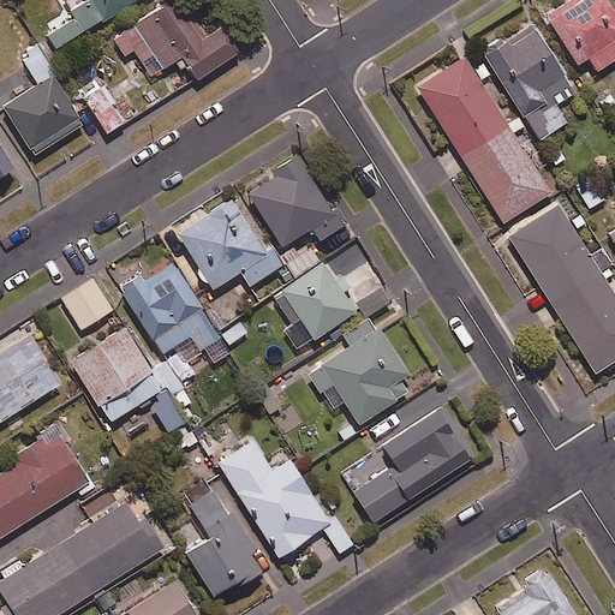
[(133,0),(90,0),(94,6),(48,34),(57,48),(133,0)]
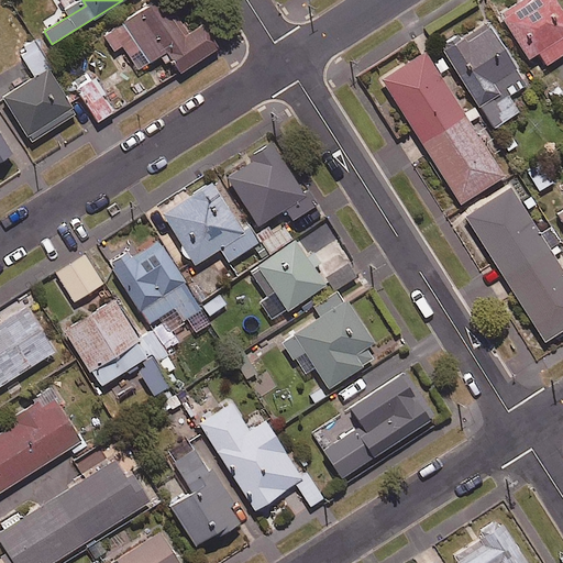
[(188,32),(166,0),(153,0),(102,34),(114,52),(124,45),(140,68),(167,50),(181,72),(219,46),(202,23),(188,32)]
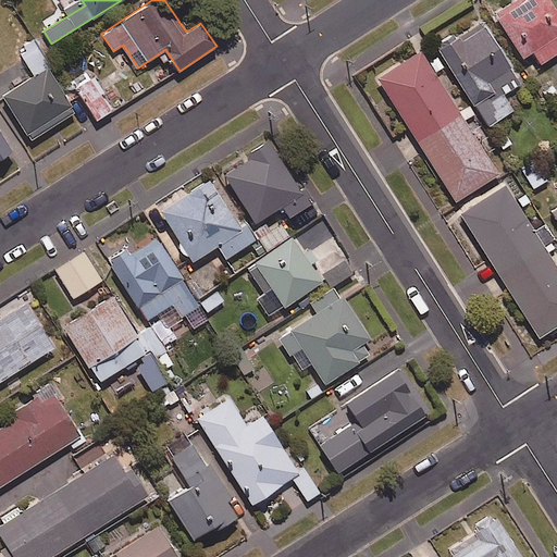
[(556,51),(556,11),(549,0),(514,0),(494,12),(522,57),(532,51),(540,63),(556,51)]
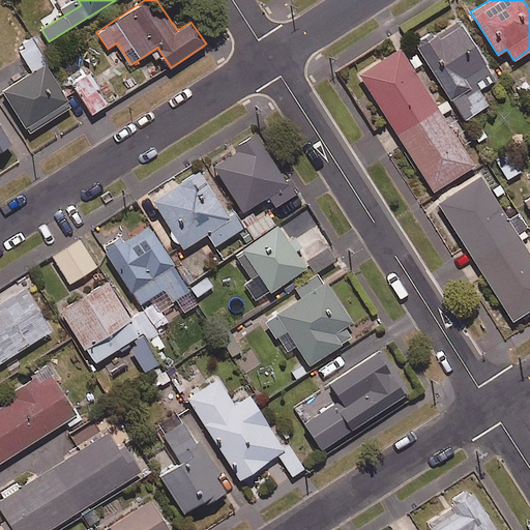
[(496,79),(459,20),(417,46),(464,120),(489,105),(479,89),(496,79)]
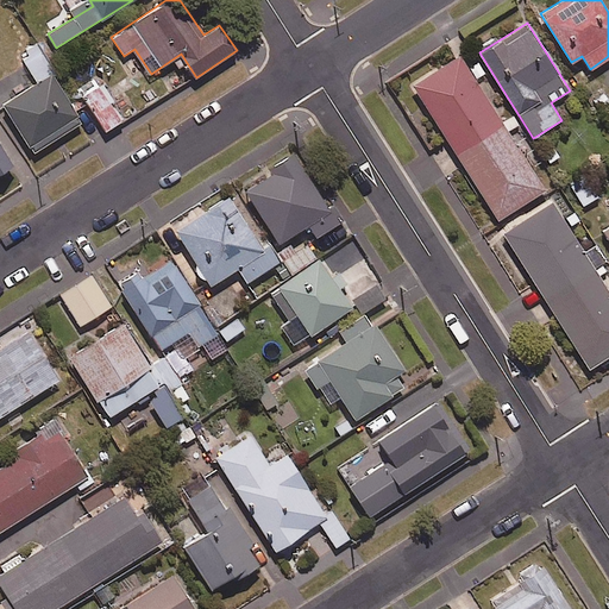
[(81,123),(36,45),(22,54),(38,83),(5,104),(33,151),(81,123)]
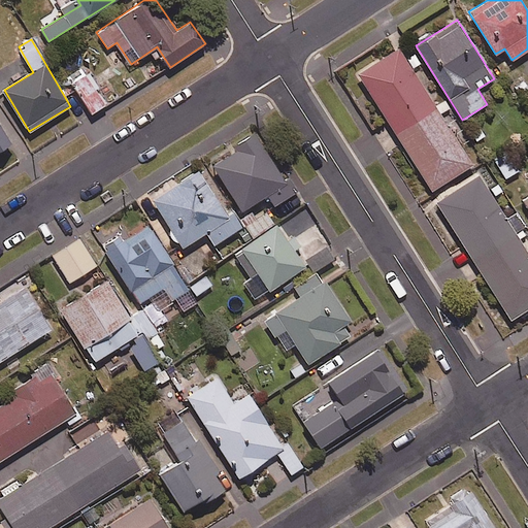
[(472,165),(399,48),(358,74),(431,191),(472,165)]
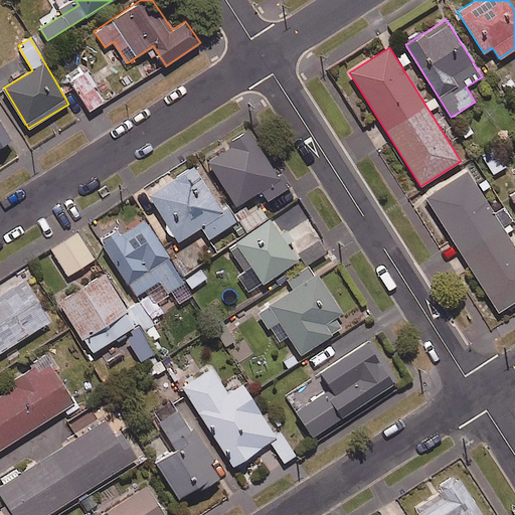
[(103,103),(80,64),(66,72),(88,111),(103,103)]
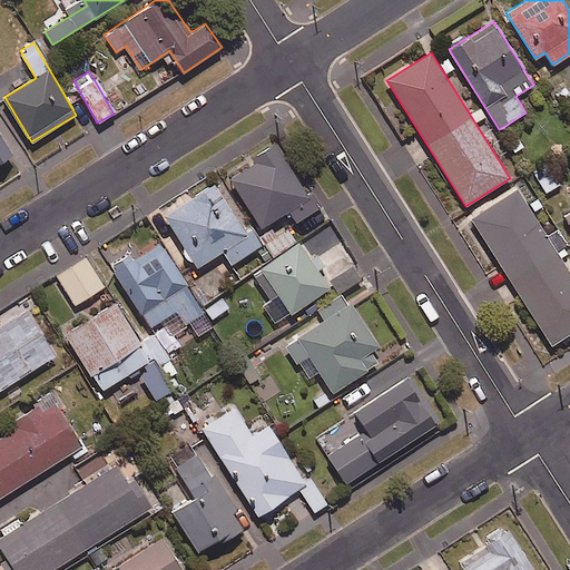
[(0,160),(12,154),(0,133),(0,160)]
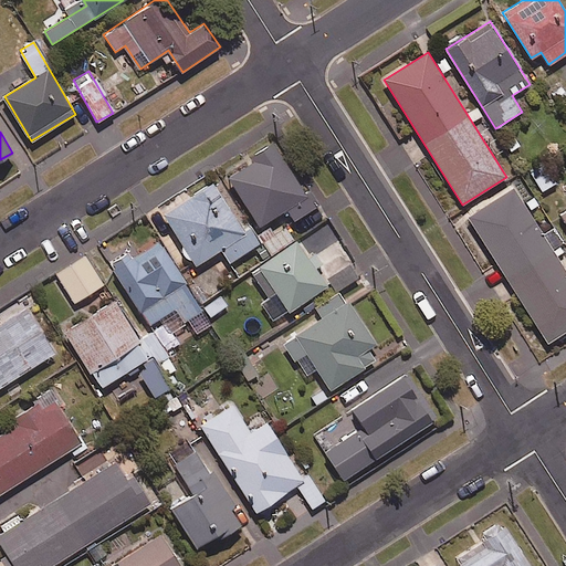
[(314,207),(270,138),(245,155),(251,163),(227,178),(259,226),(283,210),(292,222),(314,207)]
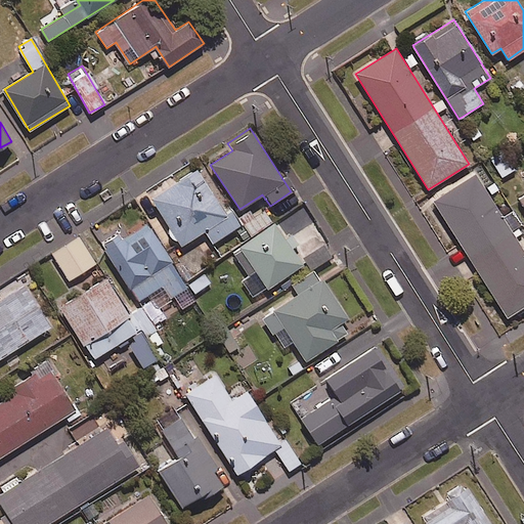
[(515,170),(506,149),(491,157),(499,176),(515,170)]
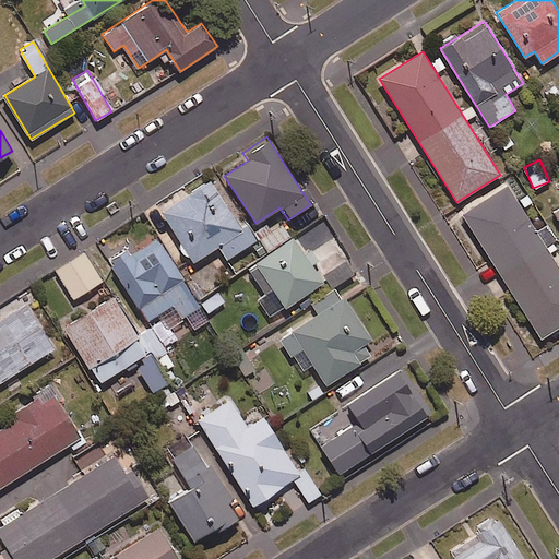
[(240,227),(211,179),(162,209),(193,261),(218,246),(226,259),(258,239),(248,223),(240,227)]
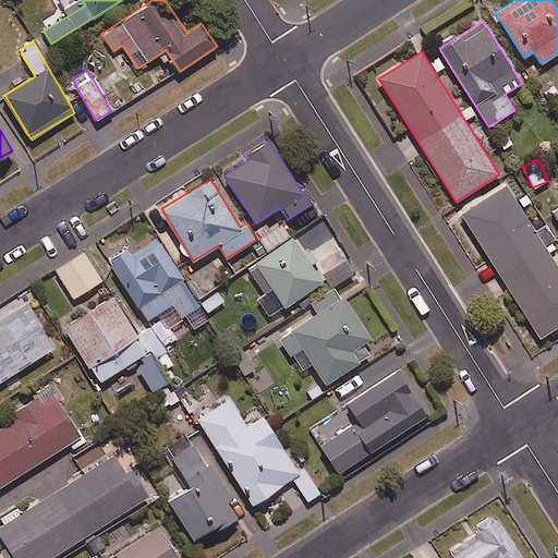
[(557,326),(557,267),(507,184),(462,211),(540,337),(557,326)]
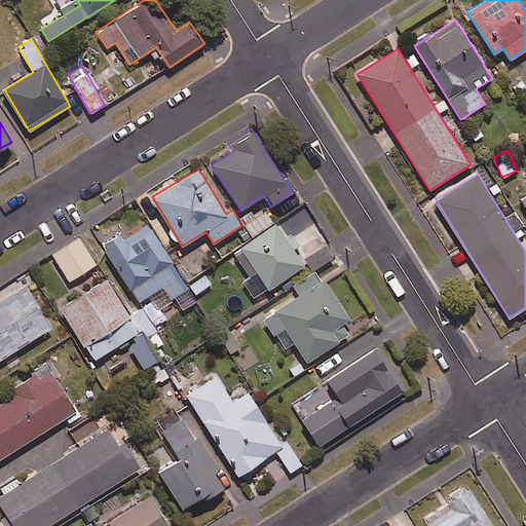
[(283,235),(274,224),(232,253),(249,276),(242,280),(256,298),(303,265),(293,250),(300,245),(290,230),(283,235)]
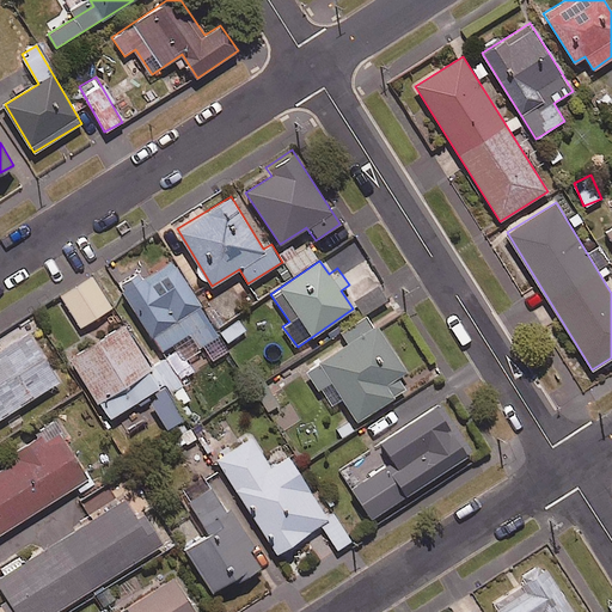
[(218,335),(173,262),(124,293),(160,350),(189,334),(199,348),(218,335)]
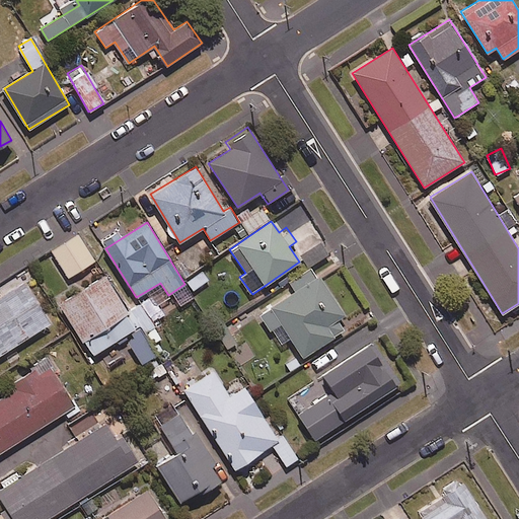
[(94,261),(78,234),(51,251),(67,278),(94,261)]
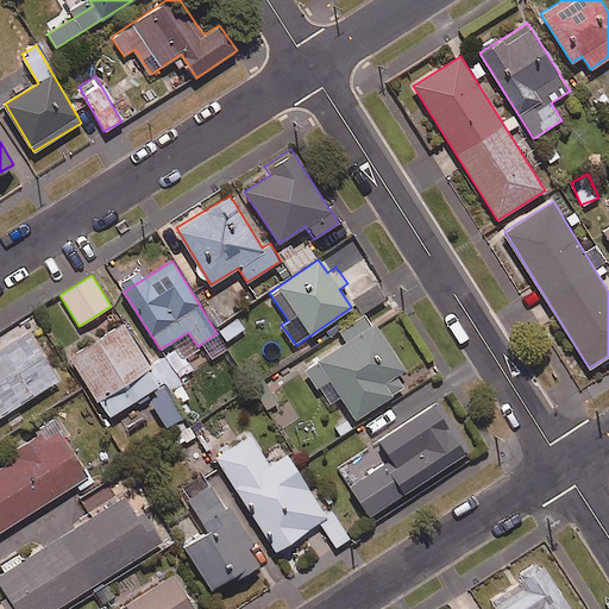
[(385,299),(378,284),(353,299),(360,312),(385,299)]
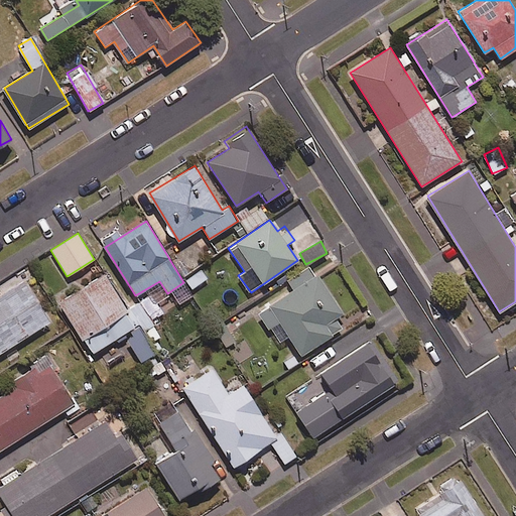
[(343,311),(309,265),(290,278),(295,286),(258,311),(279,342),(287,336),(301,356),(342,328),(335,317),(343,311)]
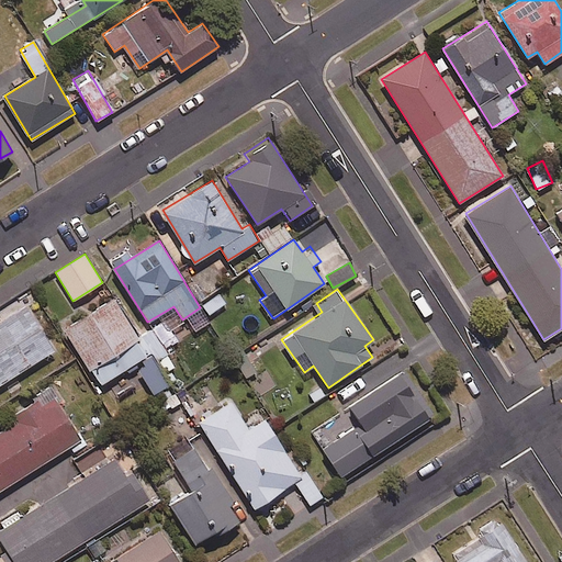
[(138,338),(112,298),(64,329),(100,385),(133,363),(153,394),(169,383),(164,373),(175,366),(160,344),(173,335),(165,321),(138,338)]
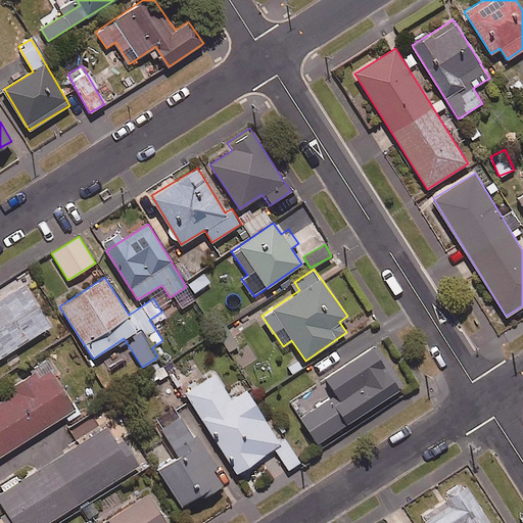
[(24,284),(0,298),(0,357),(50,326),(24,284)]
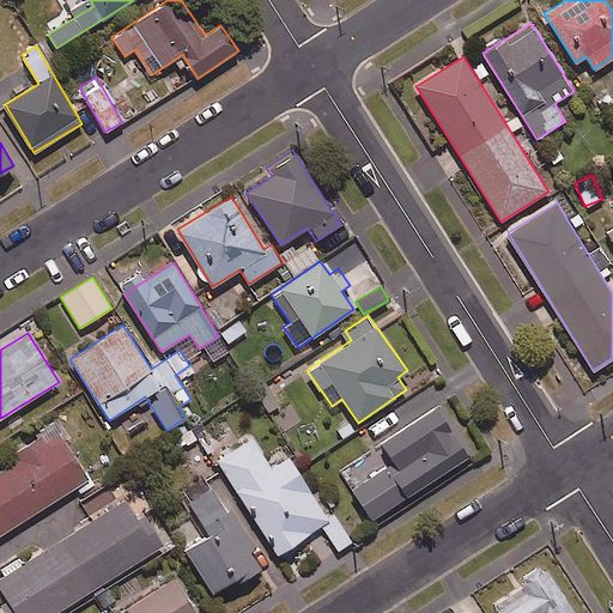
[(472,455),(434,394),(369,435),(380,450),(344,473),(372,517),(472,455)]
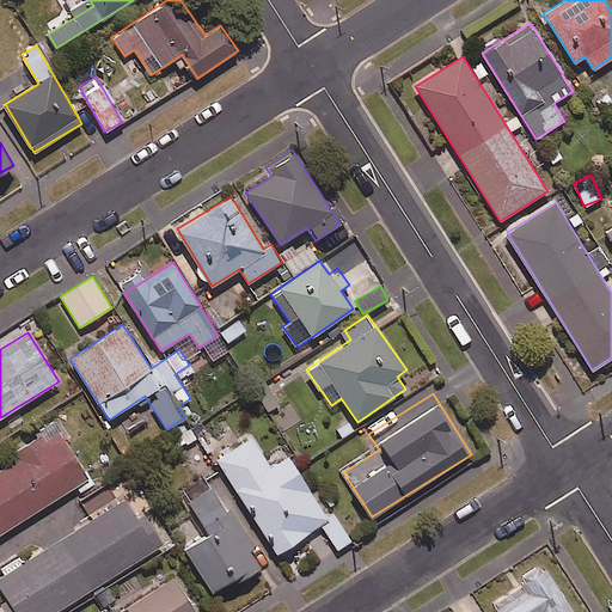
[(0,533),(87,477),(54,426),(13,452),(18,458),(0,469),(0,533)]
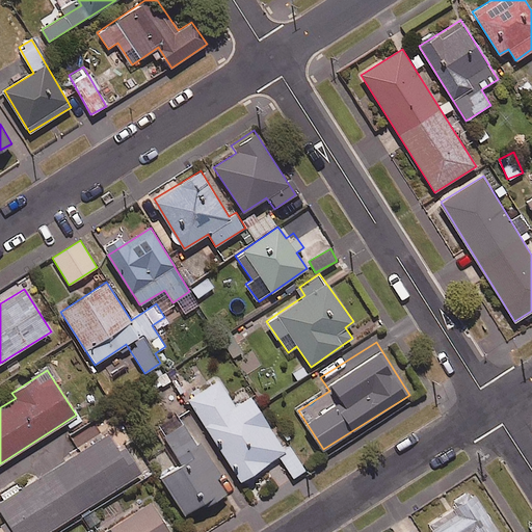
[(218,379),(187,399),(239,481),(278,456),(286,452),(284,449),(250,396),(235,405),(218,379)]
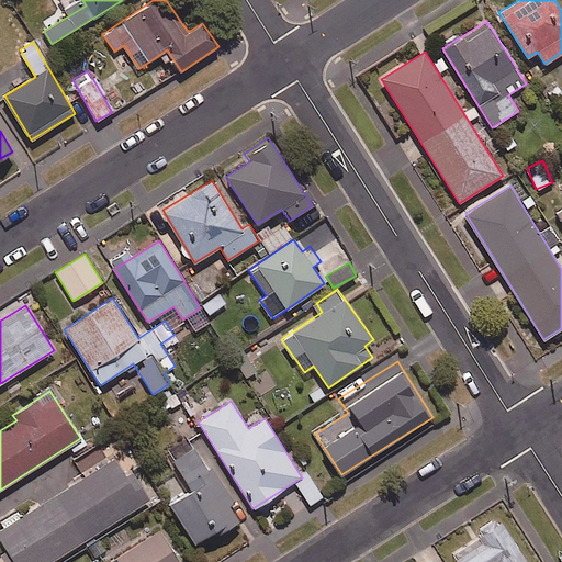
[(209,470),(188,439),(166,454),(190,491),(169,505),(195,543),(242,513),(211,468),(209,470)]
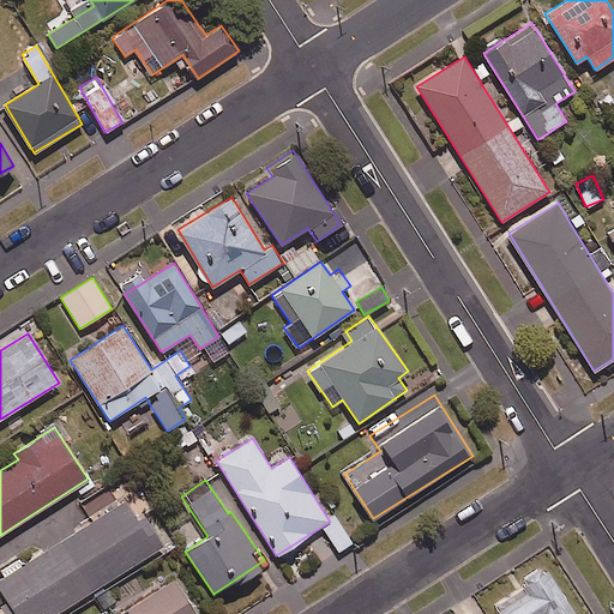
[(137,521),(125,501),(0,579),(0,594),(12,613),(54,613),(163,546),(144,516),(137,521)]
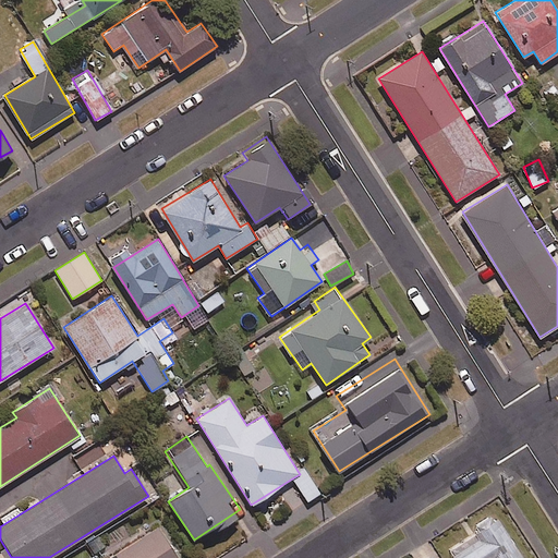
[(300,474),(292,478),(307,501),(320,493),(304,466),(298,471),(300,474)]
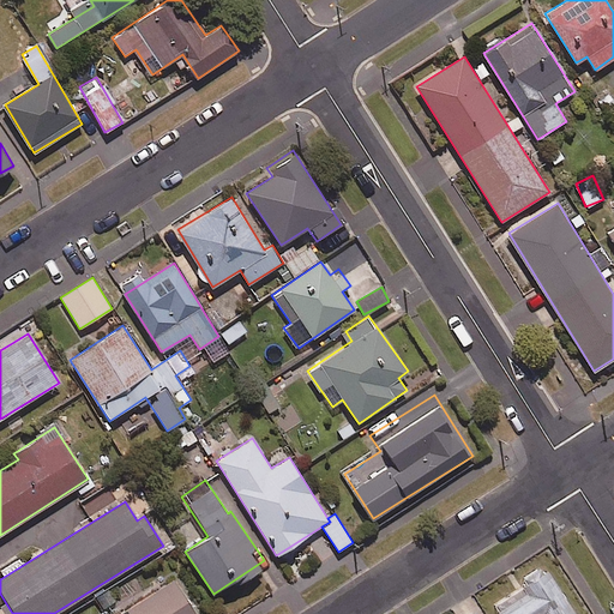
[(575,613),(548,571),(494,607),(498,613),(575,613)]
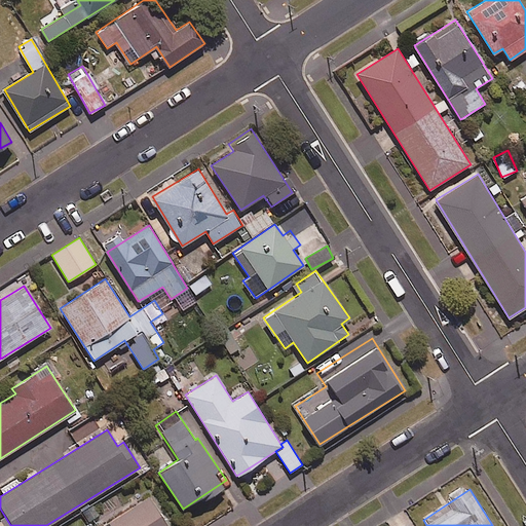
[(166,525),(148,495),(100,525),(166,525)]
